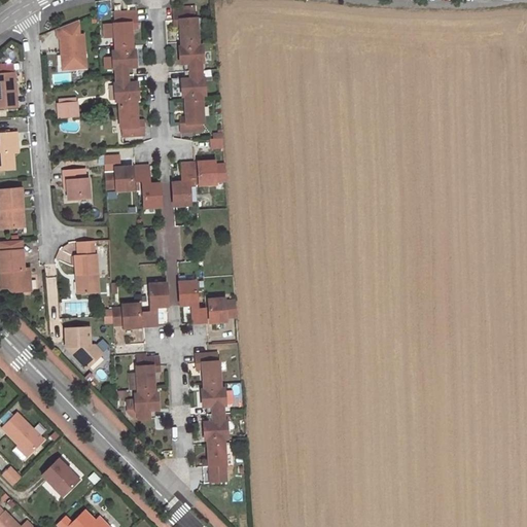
[(182,23),(182,39),(200,39),(199,28),(206,27),(206,15),(197,16),(196,4),(174,5),(174,18),(181,16),(182,23)]
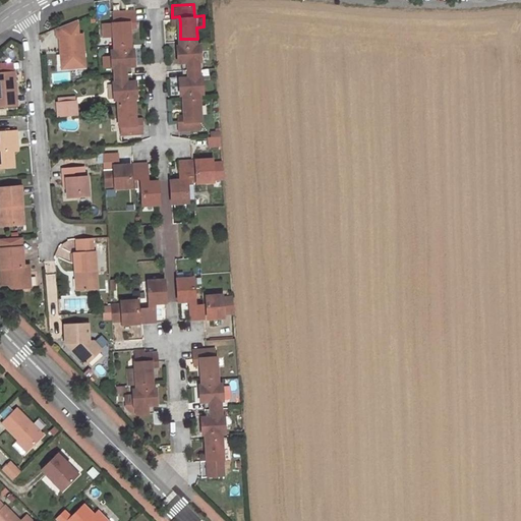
[(129,24),(129,19),(136,18),(135,11),(114,12),(115,19),(104,20),(104,36),(114,36),(115,43),(130,42),(129,24)]
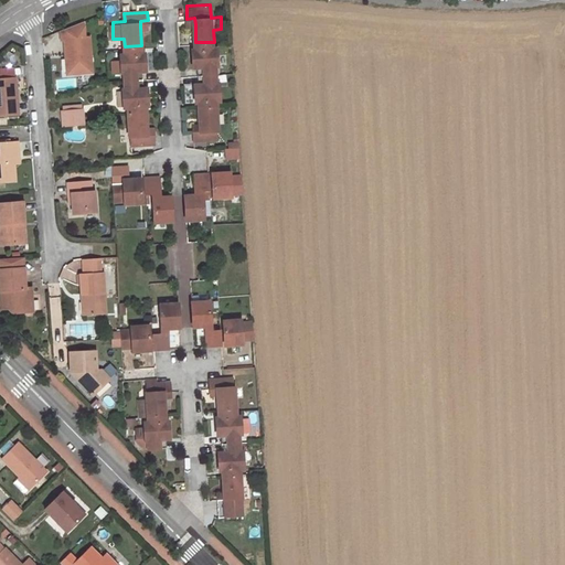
[(64,36),(65,54),(68,54),(71,72),(93,70),(89,33),(85,34),(84,18),(61,28),(62,36),(64,36)]
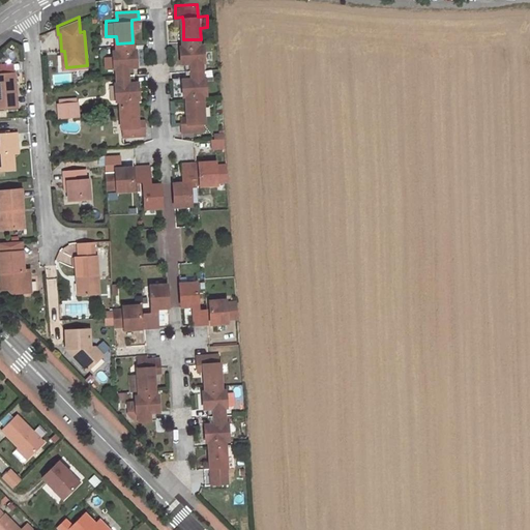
[(203,68),(203,60),(205,60),(204,42),(201,43),(184,45),(180,45),(181,62),(185,62),(186,69),(203,68)]
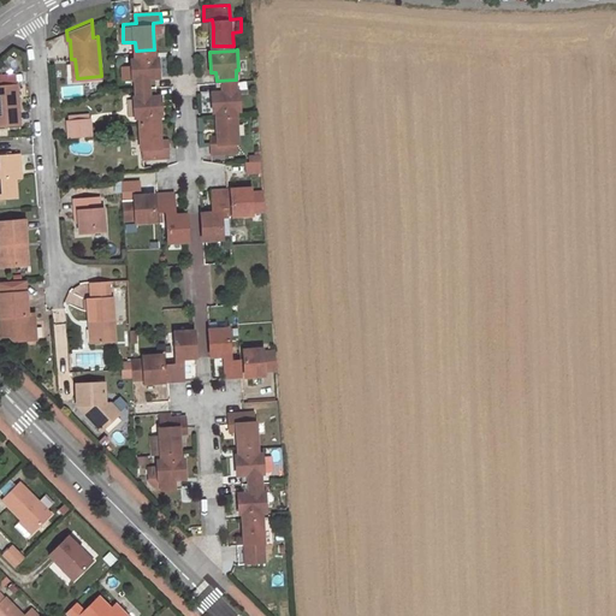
[(131,76),(135,75),(136,86),(155,84),(154,75),(159,73),(158,54),(154,54),(136,55),(130,55),(131,76)]
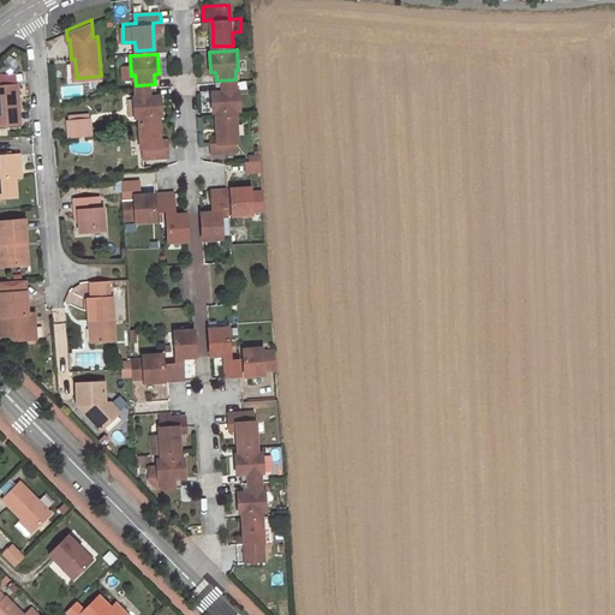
[(240,107),(239,89),(236,89),(236,79),(216,81),(216,90),(212,90),(213,108),(216,108),(236,107),(240,107)]
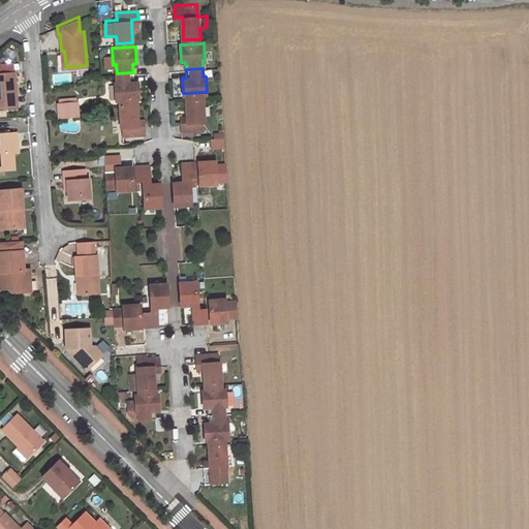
[(13,93),(12,71),(12,70),(0,71),(0,104),(11,104),(10,93),(13,93)]
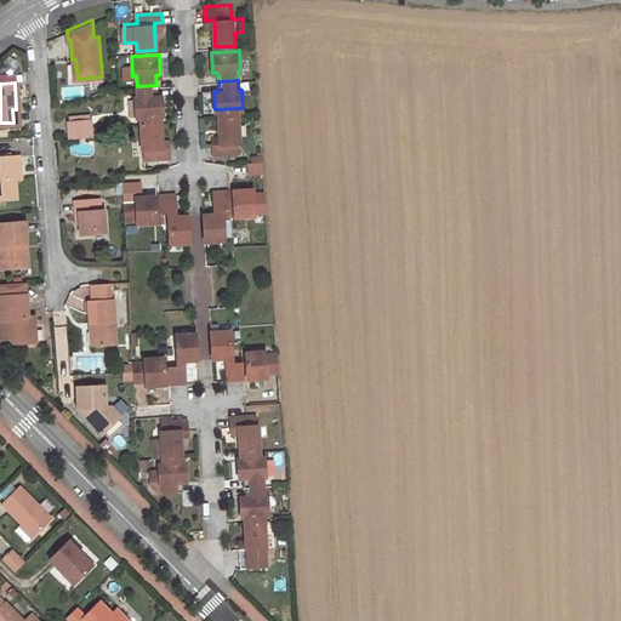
[(160,114),(163,113),(161,93),(157,93),(157,85),(137,86),(137,95),(135,95),(136,115),(140,114),(160,114)]
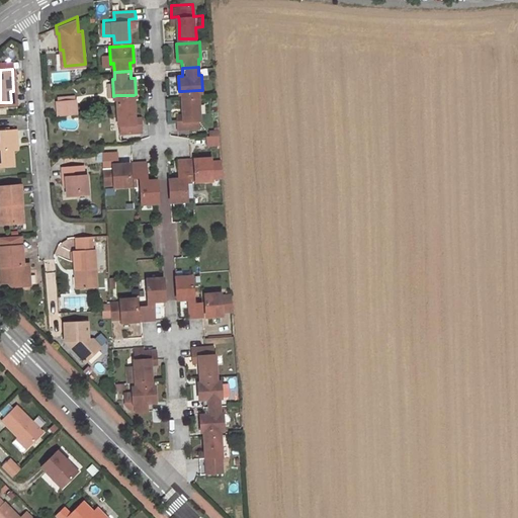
[(198,126),(198,117),(199,117),(198,96),(182,97),(183,112),(184,118),(177,119),(177,127),(198,126)]
